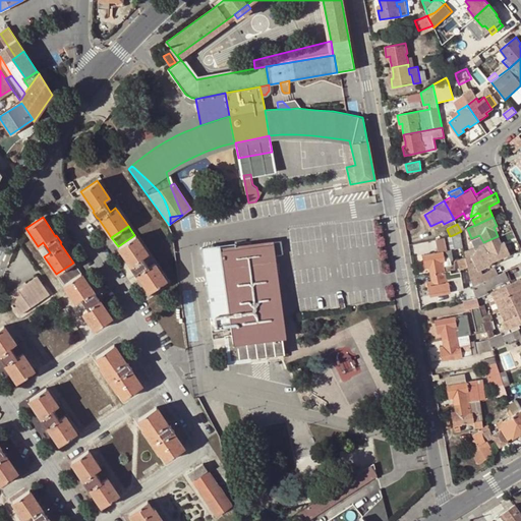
[(463,247),(461,231),(453,235),(456,248),(463,247)]
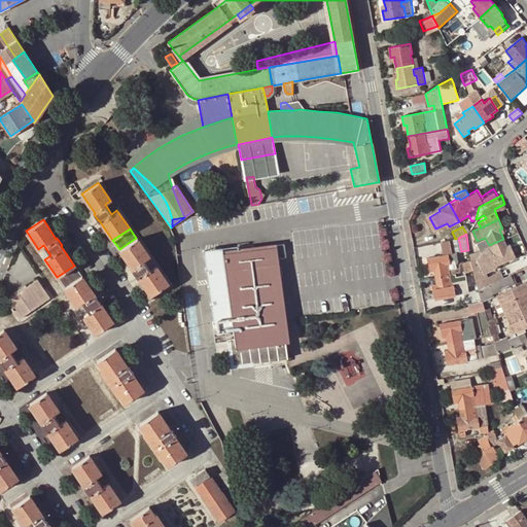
[(422,246),(435,244),(434,236),(421,238),(422,246)]
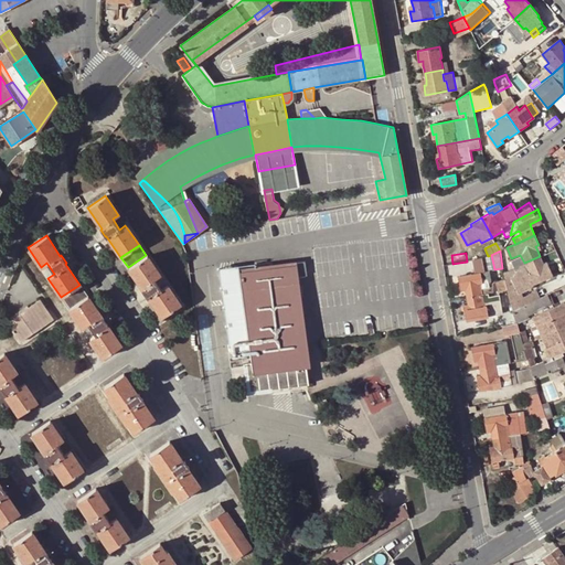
[(146,255),(128,267),(141,289),(146,297),(147,296),(161,317),(179,305),(166,285),(160,289),(153,279),(159,276),(146,255)]
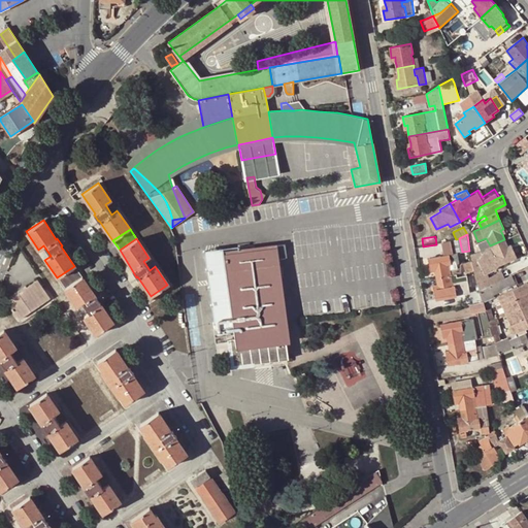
[(473,269),(481,290),(491,285),(489,277),(487,273),(495,270),(497,266),(516,258),(513,249),(509,251),(507,246),(504,239),(490,245),(479,257),(471,259),(473,269)]
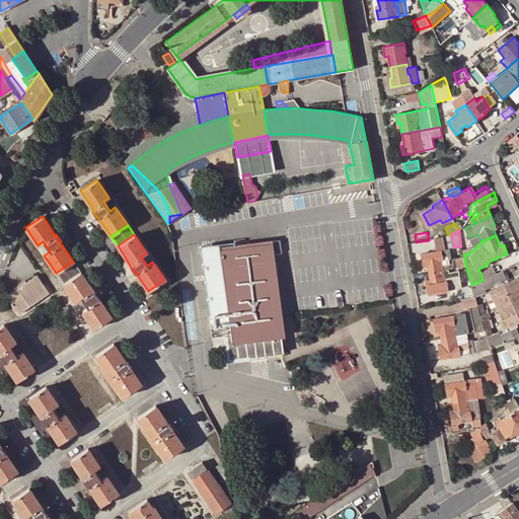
[(229,359),(283,352),(281,335),(285,334),(282,312),(272,241),(202,251),(212,322),(227,320),(229,331),(225,332),(228,355),(227,355),(227,357),(228,357),(229,359)]
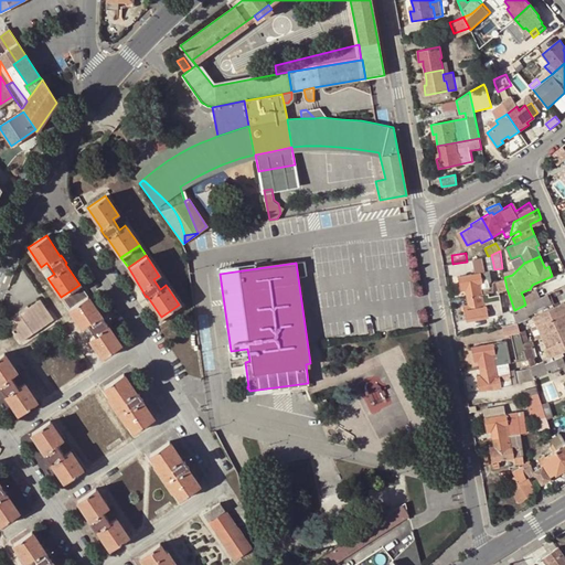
[(466,297),(488,294),(486,281),(491,280),(490,270),(458,276),(460,292),(465,291),(466,297)]
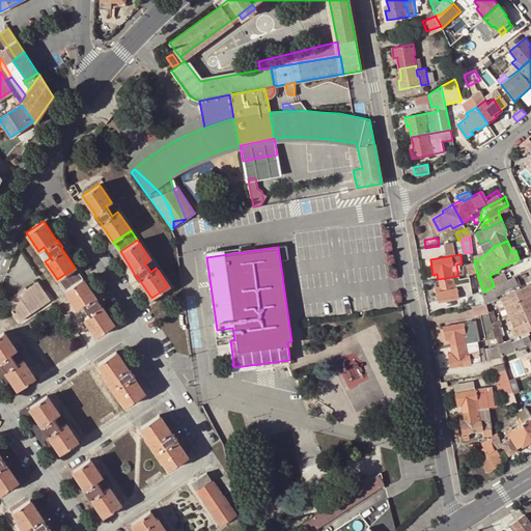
[(476,271),(474,260),(466,263),(469,274),(476,271)]
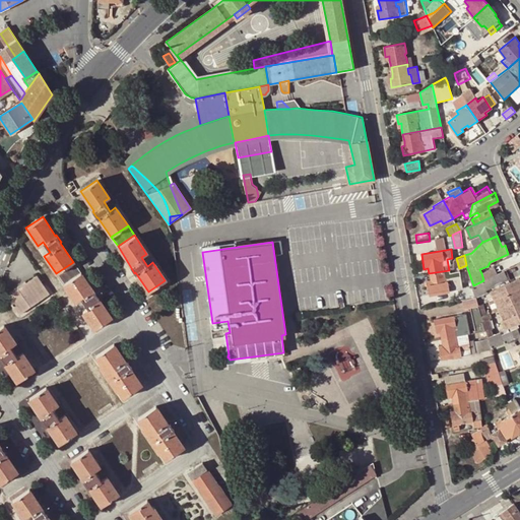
[(80,272),(73,262),(56,273),(63,283),(80,272)]
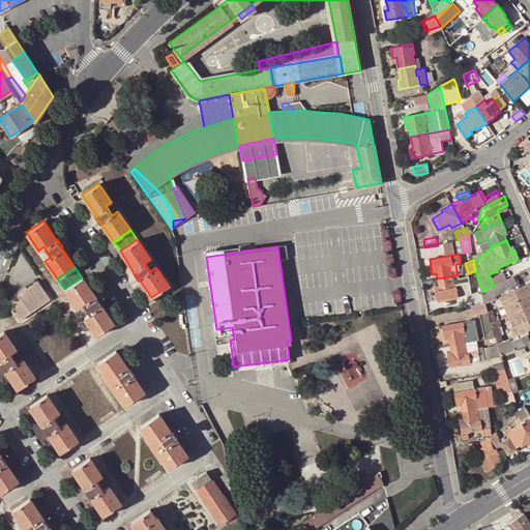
[(493,286),(482,291),(486,303),(493,300),(497,295),(499,294),(520,284),(516,274),(500,282),(493,286)]
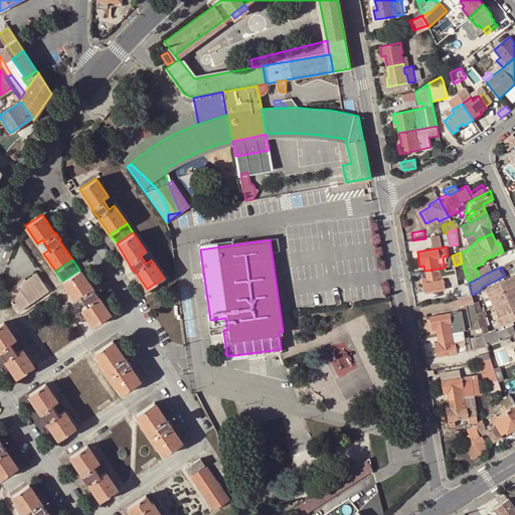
[(446,274),(445,268),(424,271),(426,278),(421,279),(425,292),(458,287),(455,272),(446,274)]
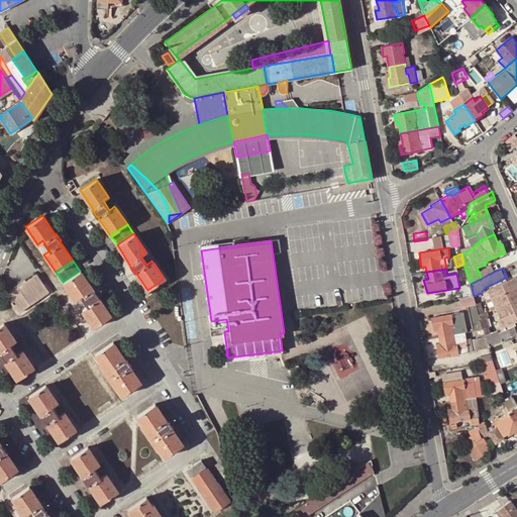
[(479,272),(481,279),(488,275),(485,269),(479,272)]
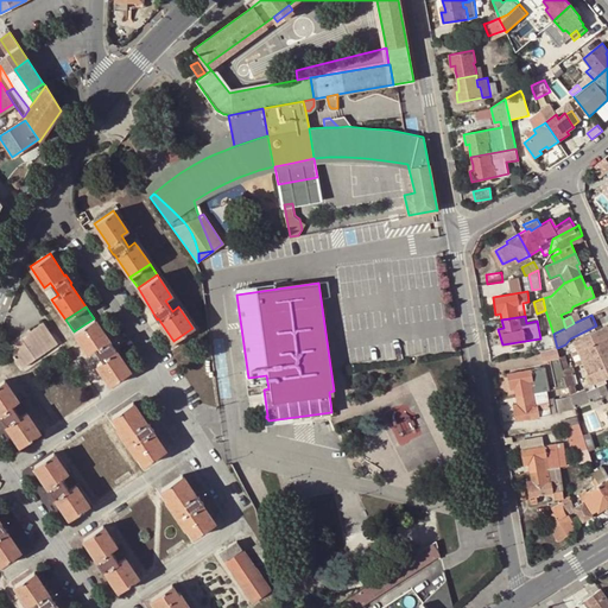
[(108,340),(94,318),(74,331),(88,353),(94,348),(101,359),(95,363),(109,385),(130,372),(114,349),(115,348),(109,340),(108,340)]
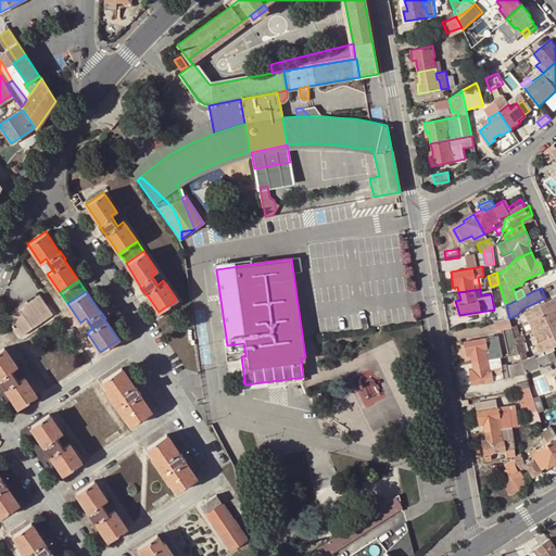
[(19,336),(51,315),(38,294),(5,316),(19,336)]
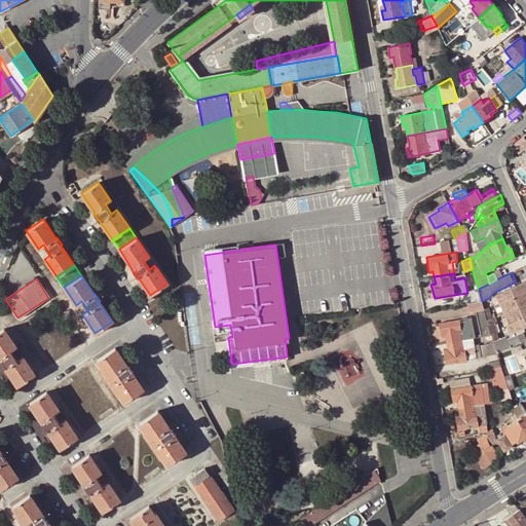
[(517,285),(497,295),(501,303),(506,314),(509,312),(517,307),(525,303),(525,291),(525,290),(525,284),(525,282),(517,285)]
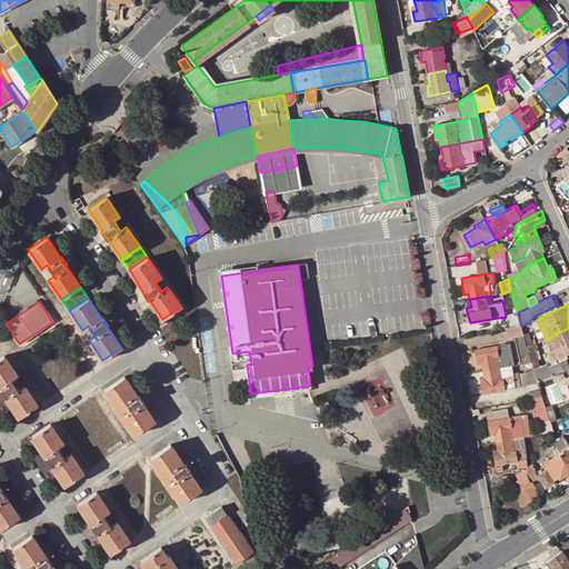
[(520,352),(528,349),(526,340),(521,328),(509,330),(511,340),(517,339),(520,352)]
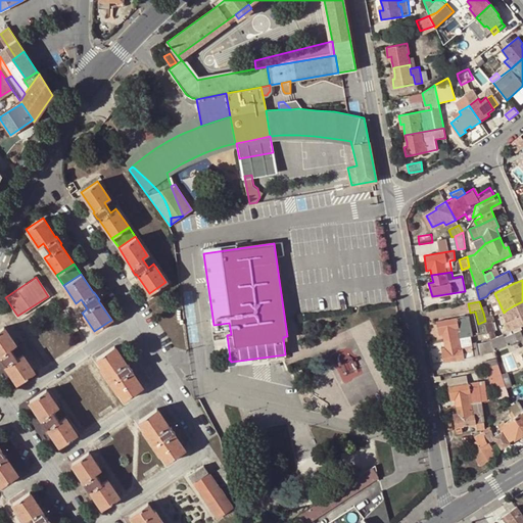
[(505,322),(509,330),(521,325),(522,323),(522,301),(514,305),(506,311),(510,320),(505,322)]
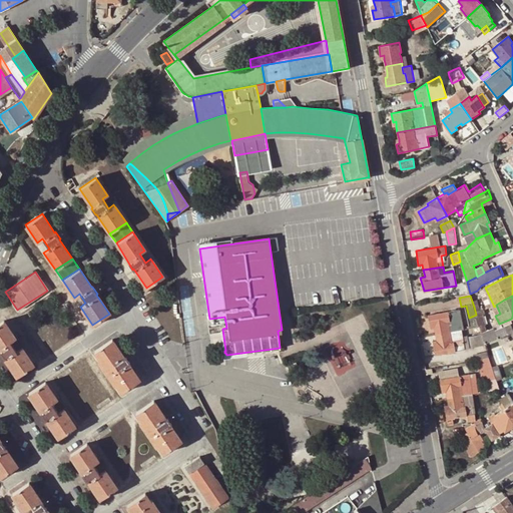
[(474,307),(476,315),(484,313),(482,305),(474,307)]
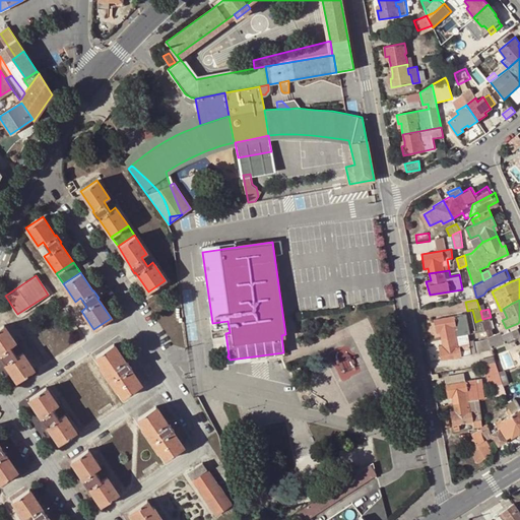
[(440,333),(441,338),(468,334),(465,314),(434,319),(436,329),(439,329),(440,333)]
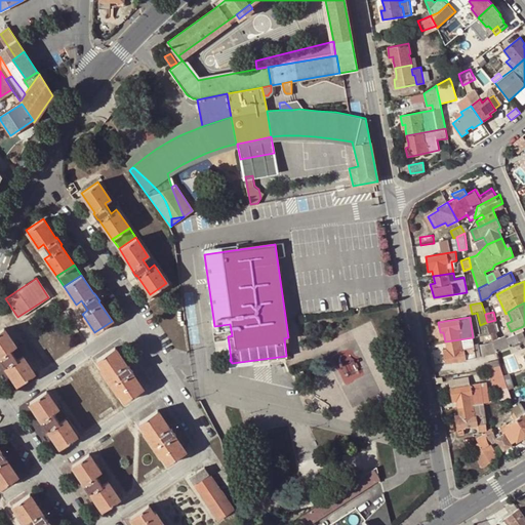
[(495,320),(487,322),(491,334),(498,332),(499,332),(495,320)]
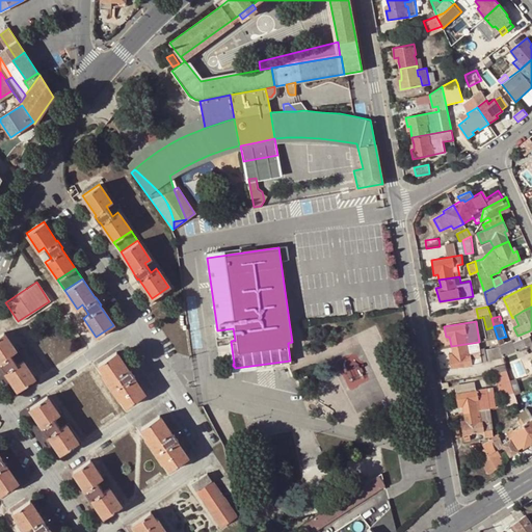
[(498,339),(494,326),(486,329),(488,340),(498,339)]
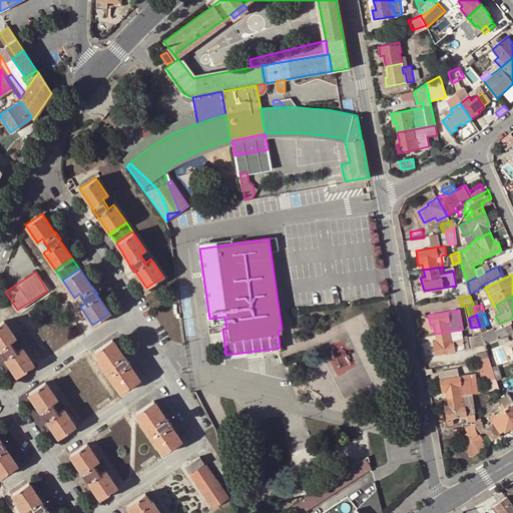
[(501,330),(512,324),(511,319),(499,324),(501,330)]
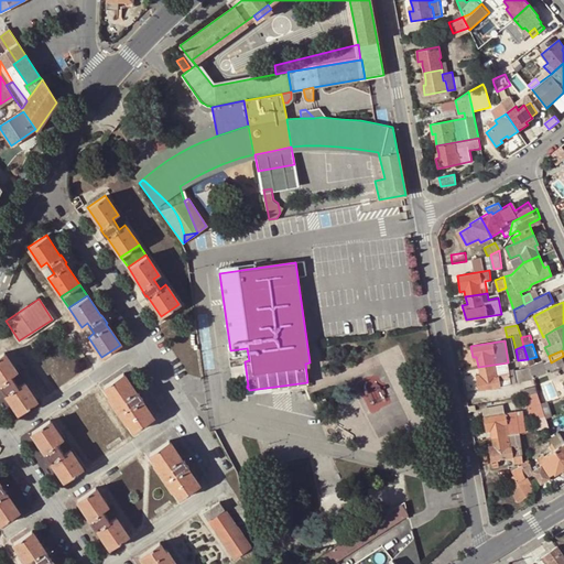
[(19,413),(36,402),(2,351),(0,353),(0,388),(3,393),(4,393),(19,413)]
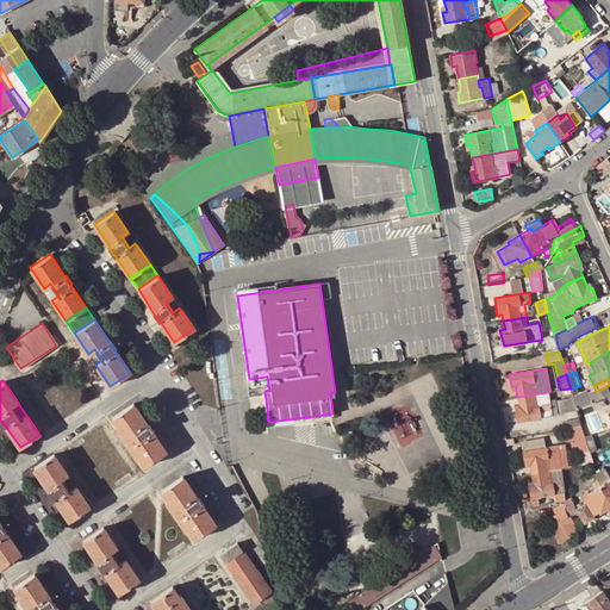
[(582,394),(573,397),(577,409),(577,411),(609,396),(609,385),(596,392),(589,396),(586,392),(582,394)]
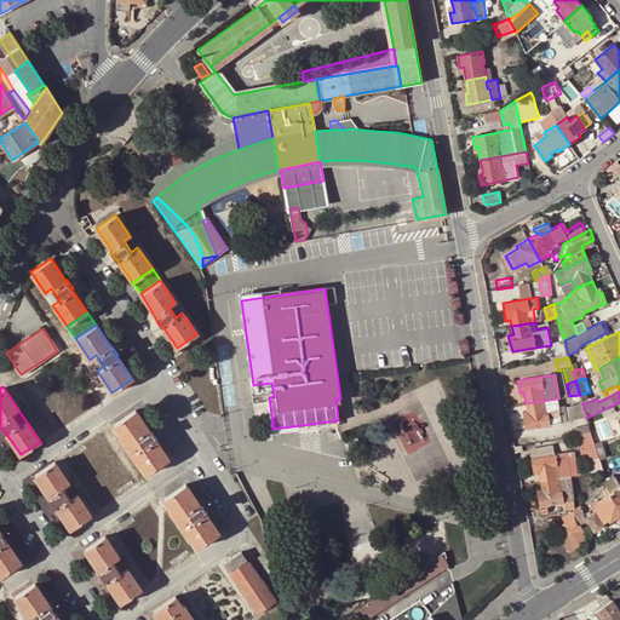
[(580,395),(583,403),(591,401),(589,392),(580,395)]
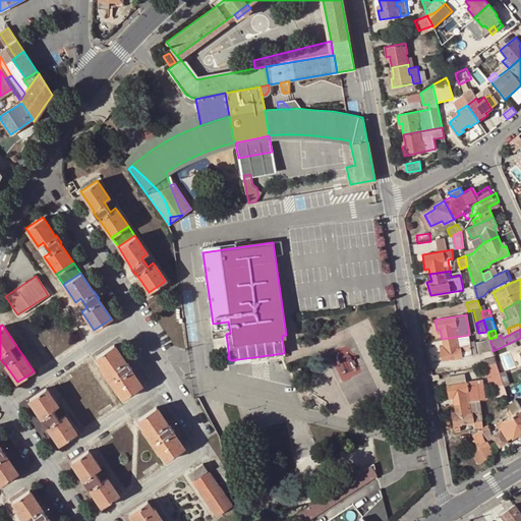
[(469,335),(442,339),(443,346),(444,350),(440,351),(442,360),(472,354),(469,335)]
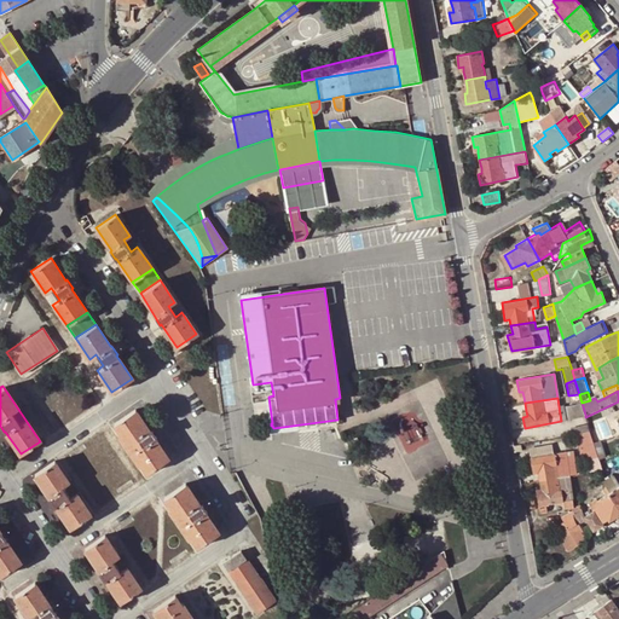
[(585,415),(582,403),(566,406),(568,418),(585,415)]
